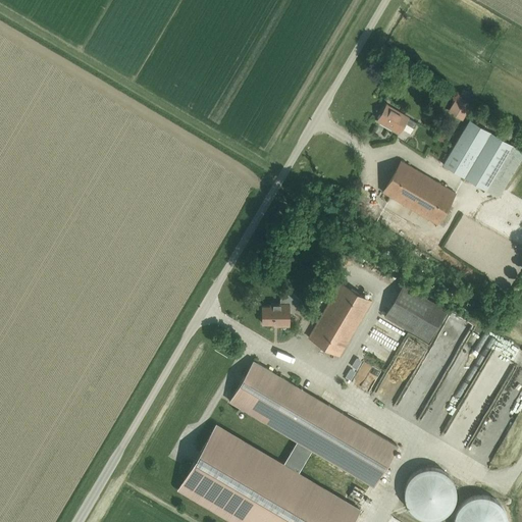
[(413,128),(416,123),(408,118),(386,105),(377,121),(399,135),(405,123),(413,128)]
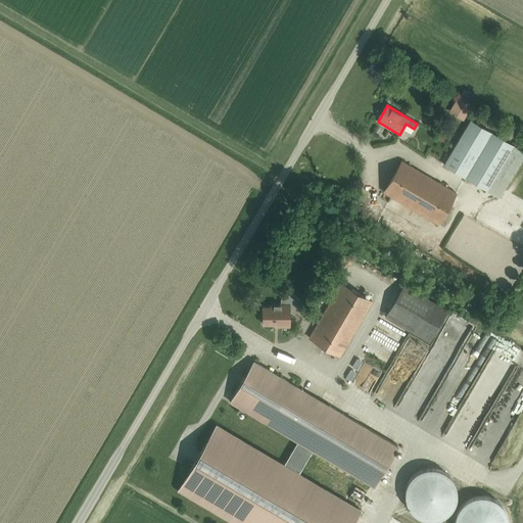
[(443,165),(486,191),(498,198),(522,156),(522,152),(470,121),(443,165)]
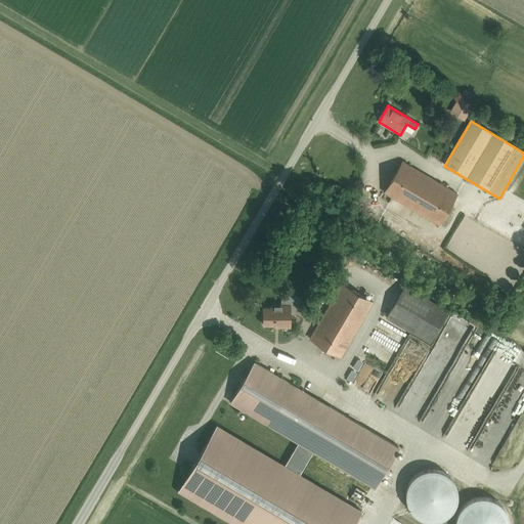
[(438,225),(456,194),(402,162),(384,193),(438,225)]
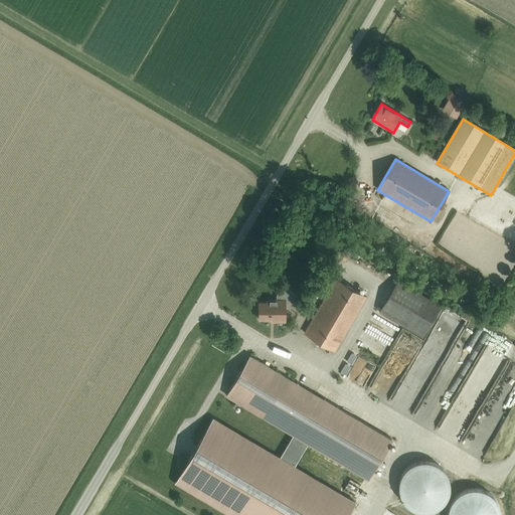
[(335,351),(366,298),(336,280),(304,333),(335,351)]
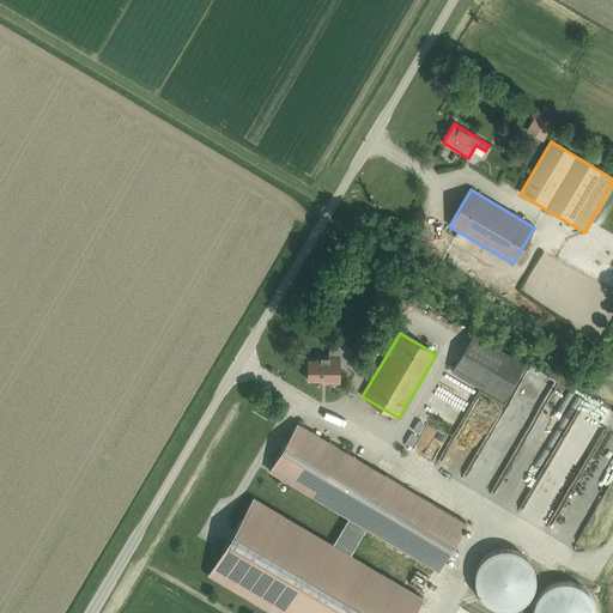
[(503,402),(525,365),(473,334),(451,371),(503,402)]
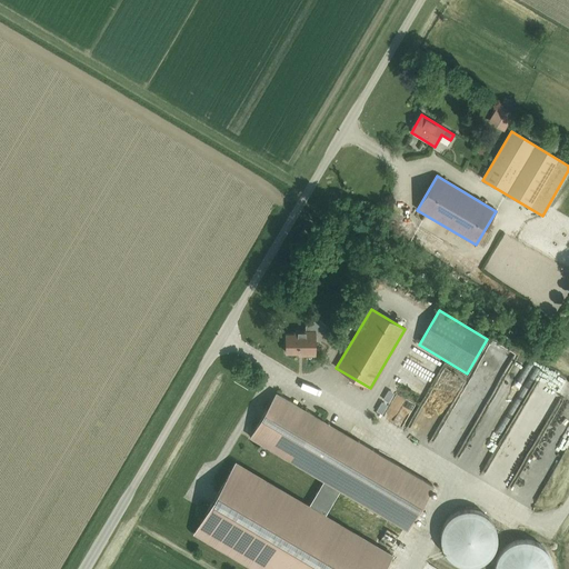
[(305,356),(315,356),(315,335),(318,335),(326,327),(327,328),(327,327),(315,316),(308,322),(308,331),(295,331),(295,335),(286,335),(286,353),(305,353),(305,356)]
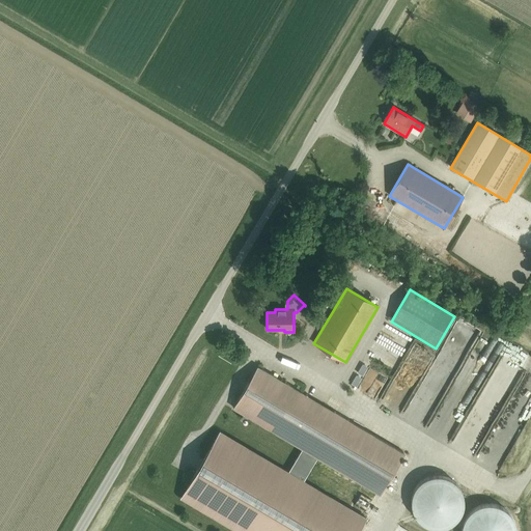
[(235,530),(357,530),(365,518),(302,480),(315,456),(379,494),(403,453),(257,367),(232,408),(302,448),(288,472),(219,431),(179,498),(235,530)]
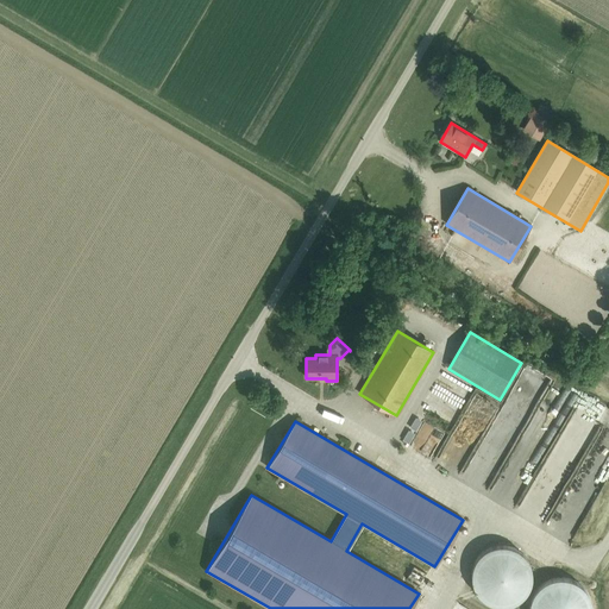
[(547,570),(554,563),(548,556),(540,563),(547,570)]
